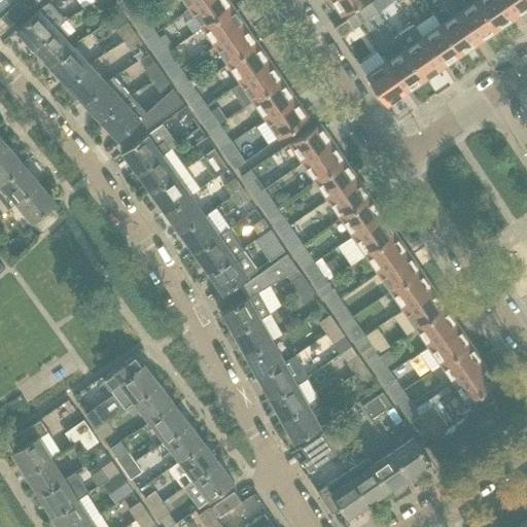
[(2,18),(10,27),(27,10),(37,4),(34,0),(21,0),(19,2),(2,18)]
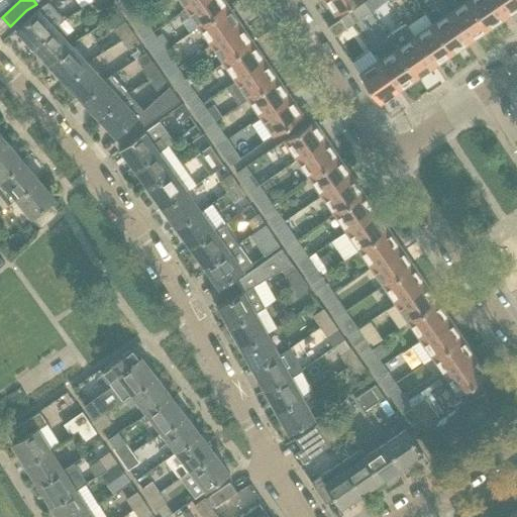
[(109,0),(94,0),(100,10),(111,3),(109,0)]
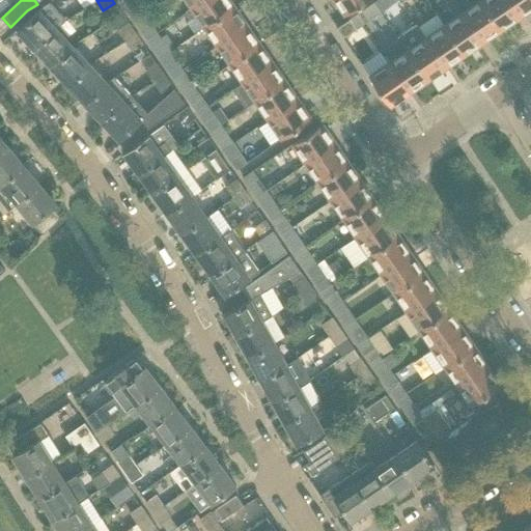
[(130,0),(122,5),(135,23),(144,17),(133,0),(130,0)]
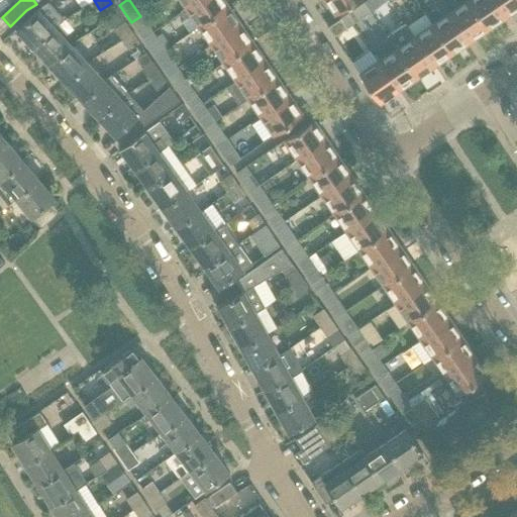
[(180,0),(187,9),(201,0),(180,0)]
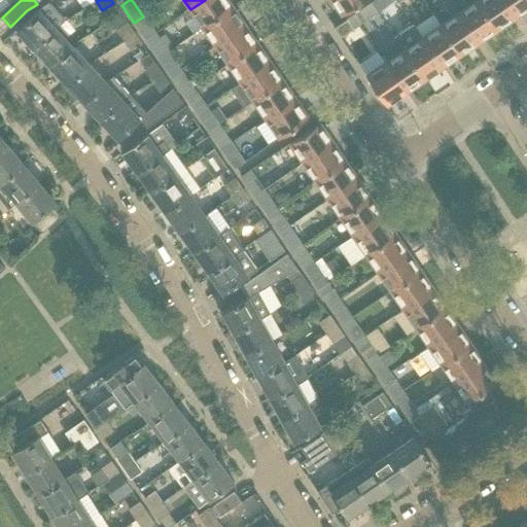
[(205,0),(190,9),(204,29),(234,9),(226,0),(205,0)]
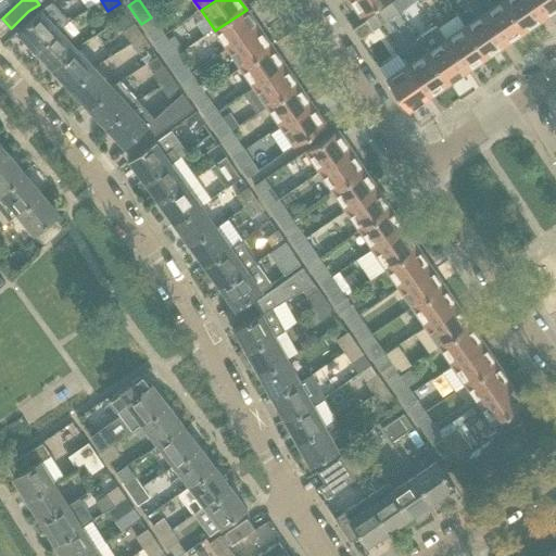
[(350,0),(362,16),(384,0),(350,0)]
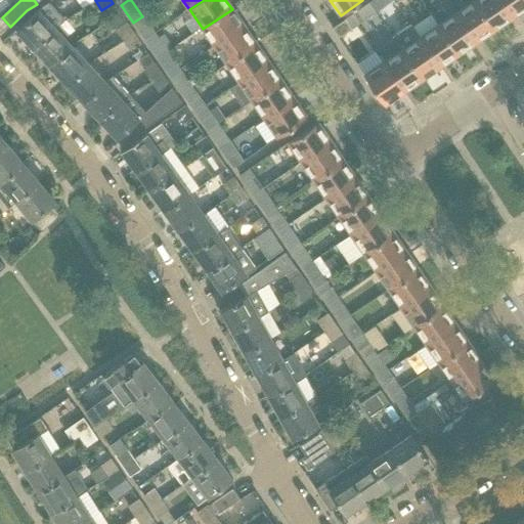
[(389,0),(372,0),(369,2),(376,10),(390,1),(389,0)]
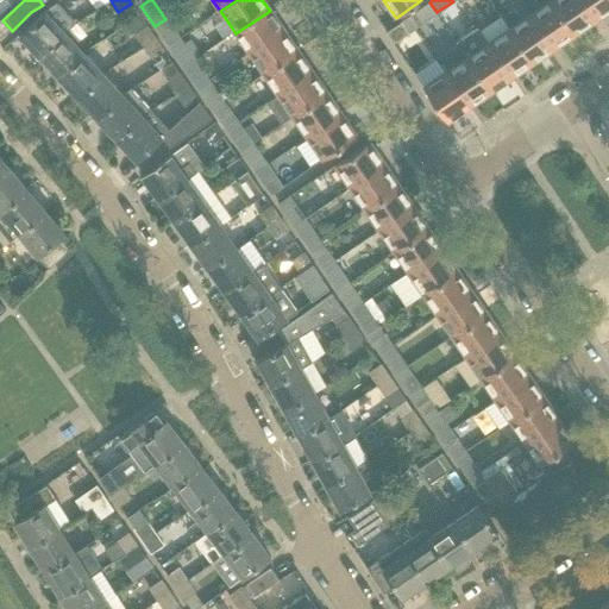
[(534,0),(521,0),(531,14),(553,46),(576,32),(553,0),(551,0),(540,8),(534,0)]
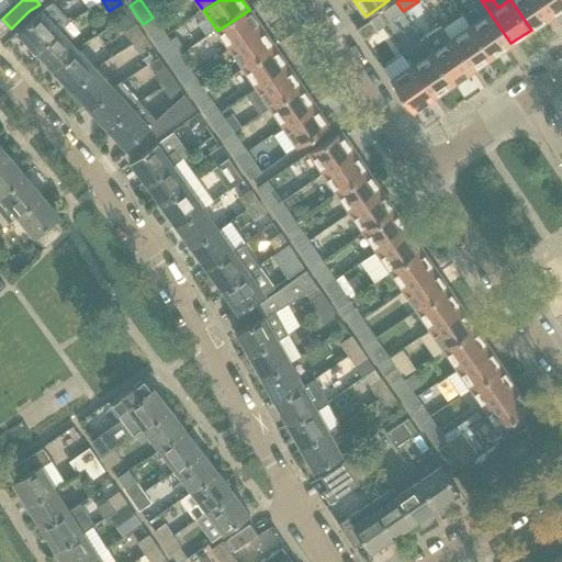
[(539,0),(510,0),(531,30),(550,17),(539,0)]
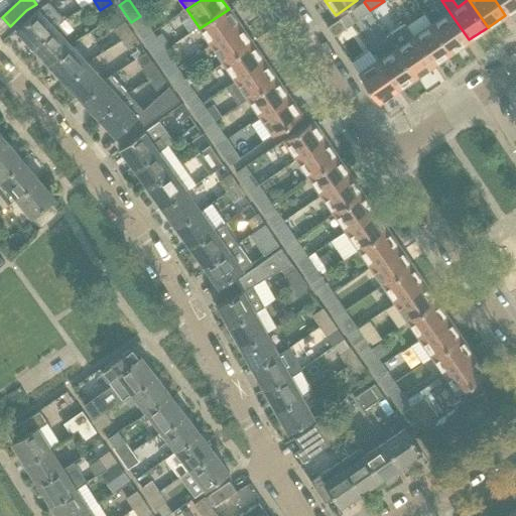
[(515,0),(495,0),(505,15),(515,7),(515,0)]
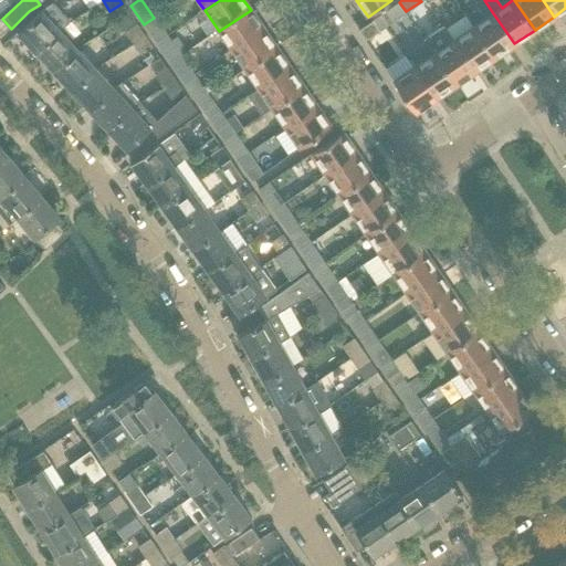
[(51,1),(33,18),(17,32),(18,33),(19,32),(37,51),(58,31),(69,21),(51,1)]
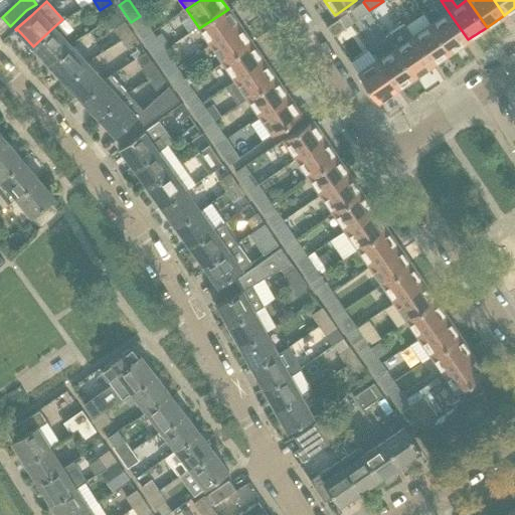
[(363,2),(349,11),(355,20),(369,10),(363,2)]
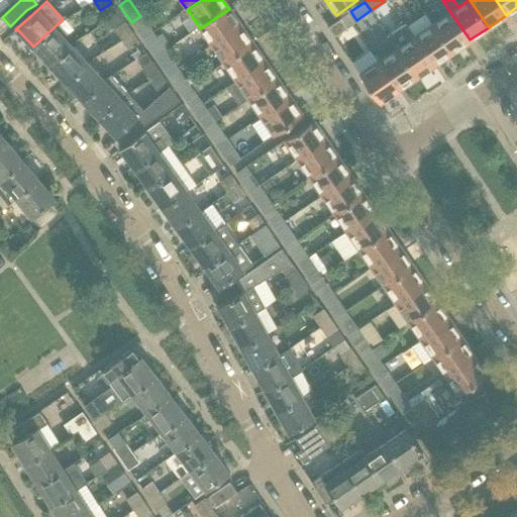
[(200,28),(212,46),(241,27),(229,9),(200,28)]
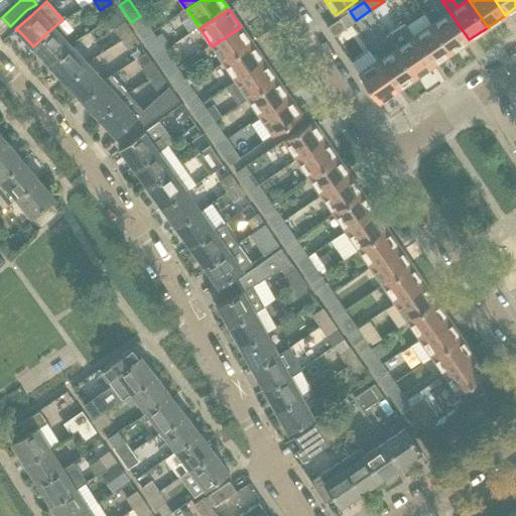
[(449,12),(431,24),(450,52),(469,39),(449,12)]
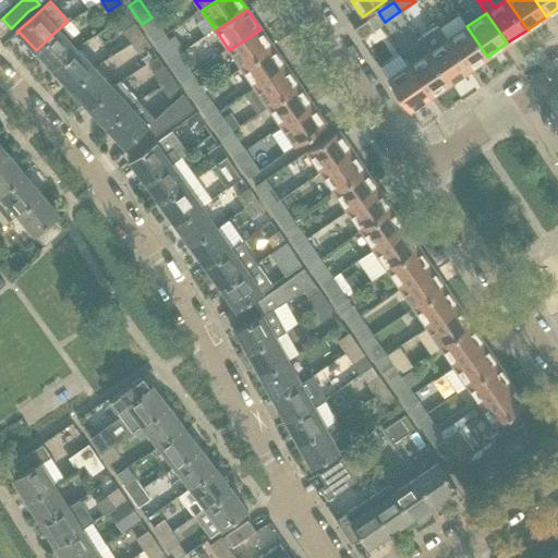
[(152,17),(142,24),(150,36),(160,29),(152,17)]
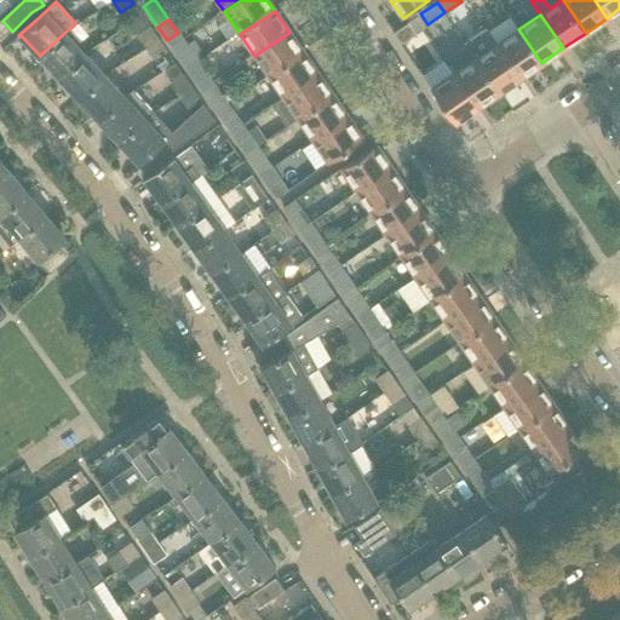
[(392,33),(400,44),(415,34),(408,23),(392,33)]
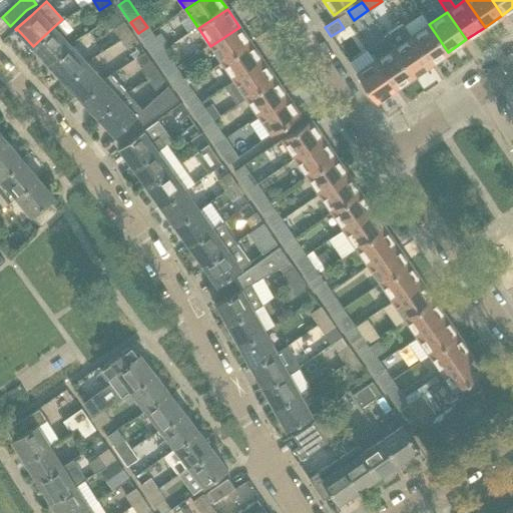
[(113,28),(121,40),(122,39),(131,33),(123,22),(113,28)]
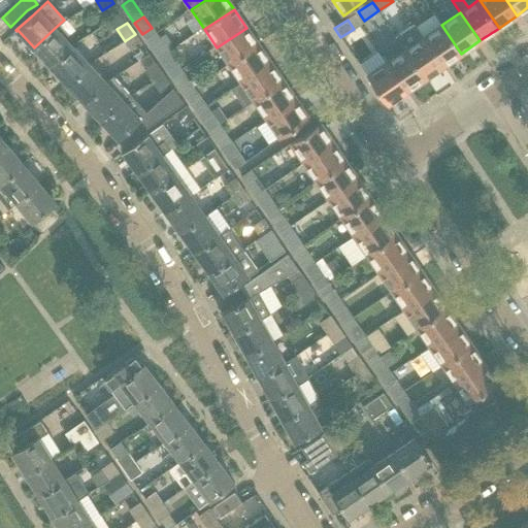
[(414,24),(396,36),(405,50),(425,78),(443,66),(424,37),(423,37),(414,24)]
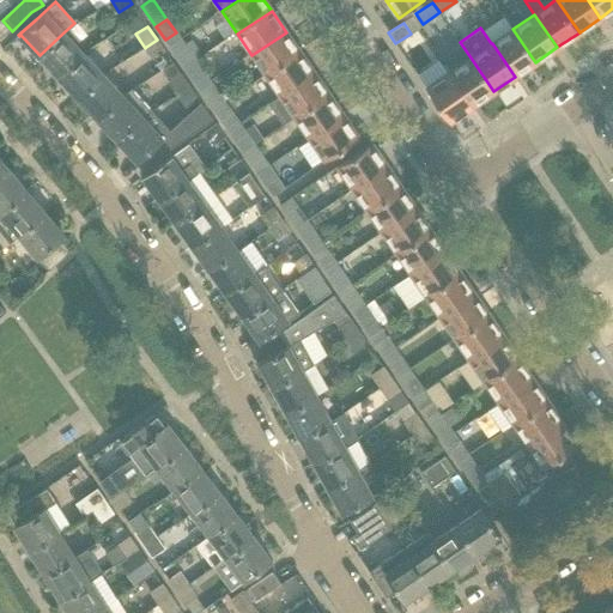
[(513,29),(492,43),(515,77),(535,62),(513,29)]
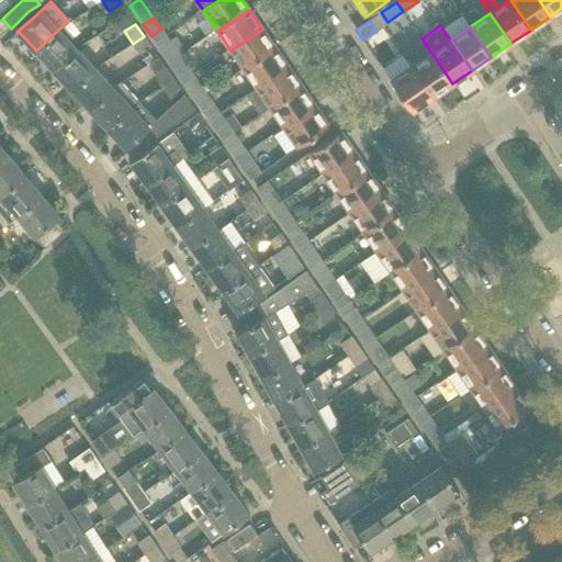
[(231,51),(244,69),(276,48),(262,30),(231,51)]
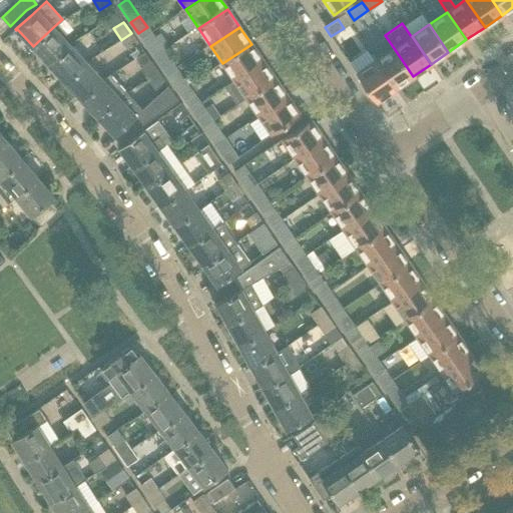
[(33,46),(50,64),(69,46),(52,28),(33,46)]
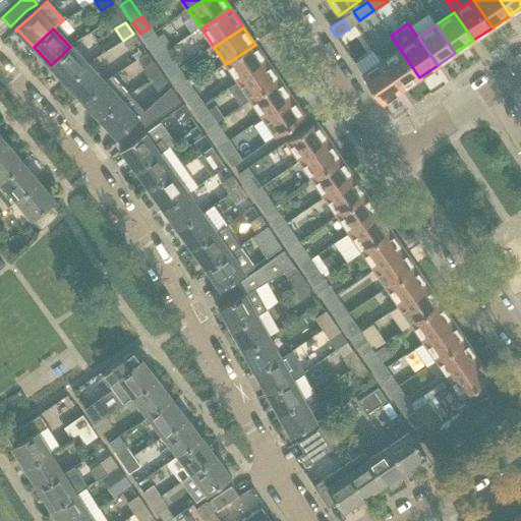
[(124,40),(123,41),(129,50),(139,43),(133,34),(124,40)]
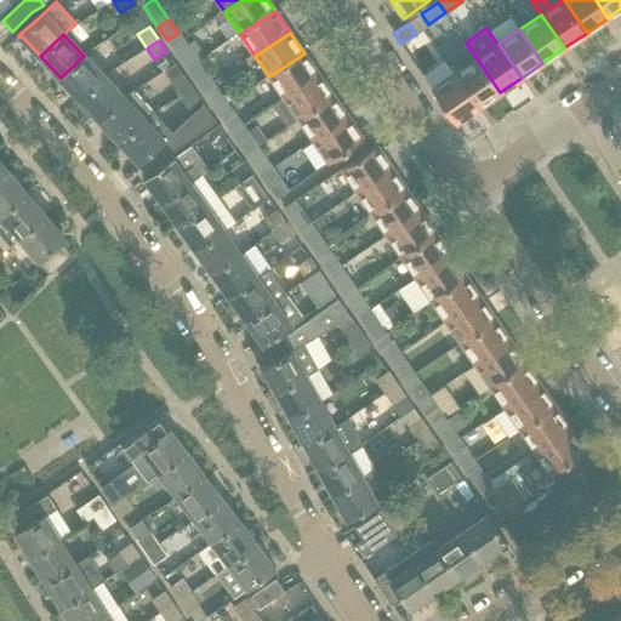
[(172,50),(187,70),(199,62),(184,41),(172,50)]
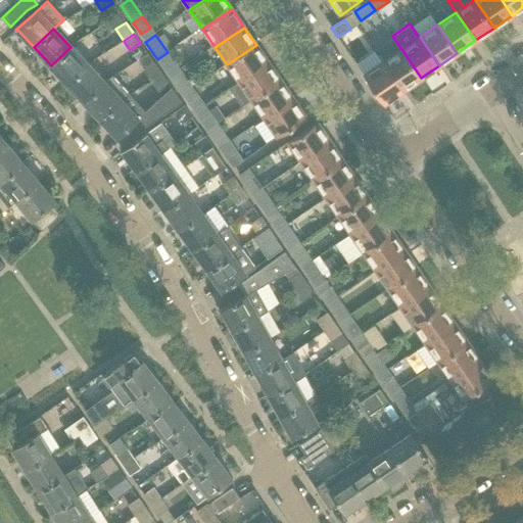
[(227,64),(239,82),(268,61),(256,45),(227,64)]
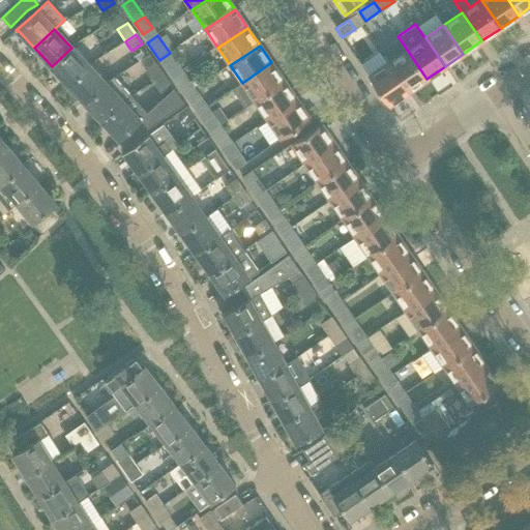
[(52,66),(68,85),(89,65),(71,48),(52,66)]
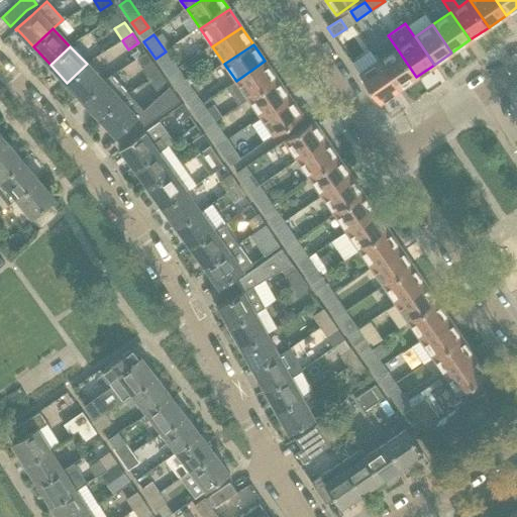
[(397,48),(378,62),(397,90),(416,77),(397,48)]
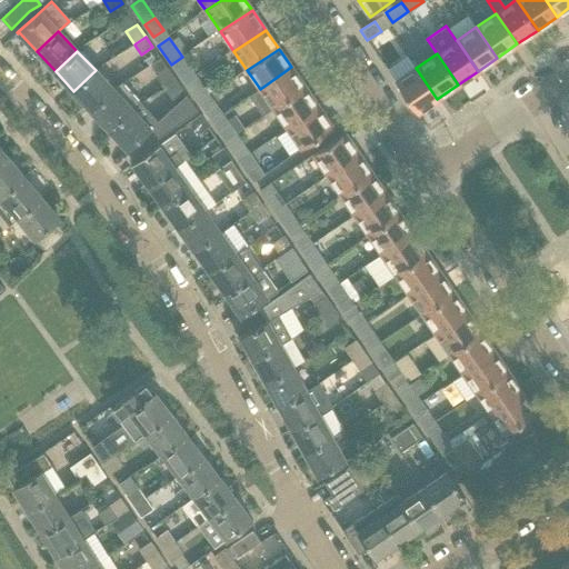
[(182,57),(171,65),(180,77),(191,69),(182,57)]
